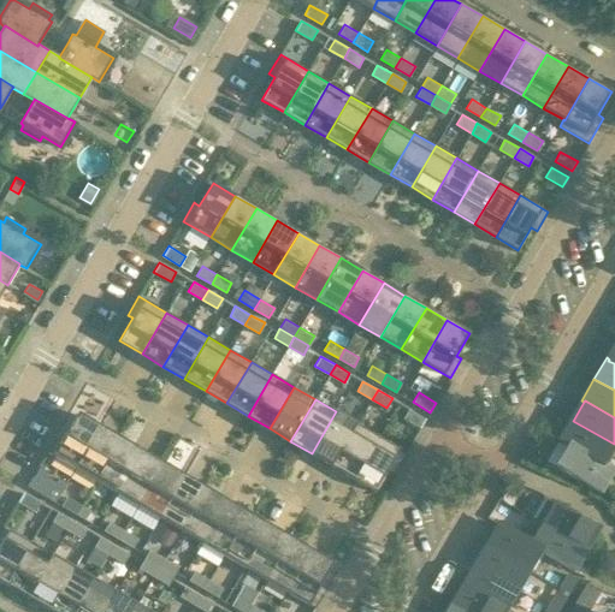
[(403,417),(421,428),(426,419),(409,409),(403,417)]
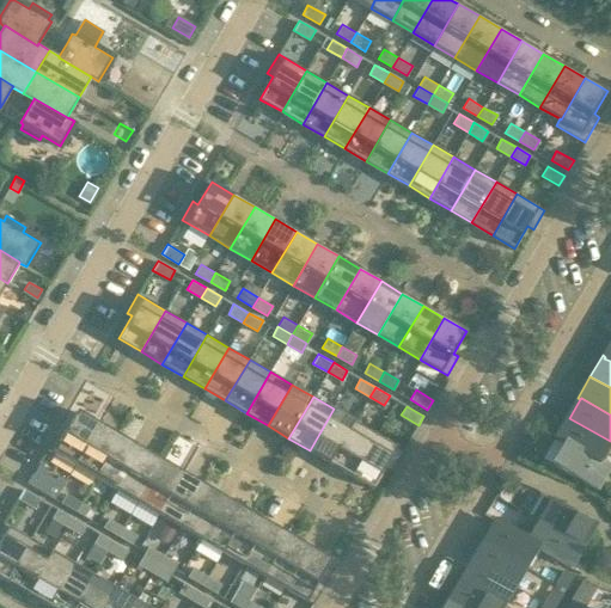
[(355,422),(334,409),(310,450),(331,462),(355,422)]
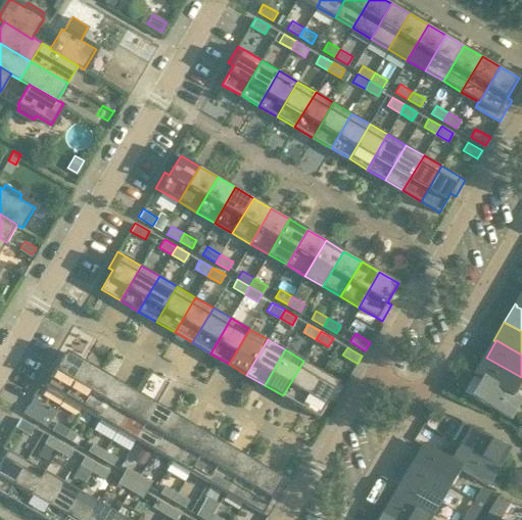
[(41,383),(64,396),(85,362),(65,350),(54,370),(50,367),(41,383)]
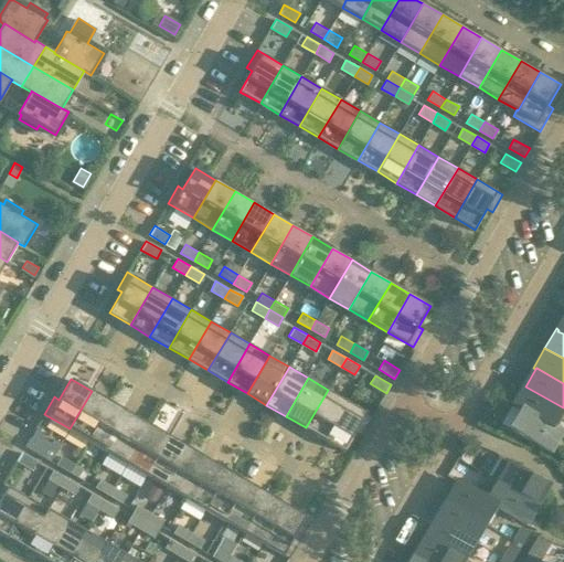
[(563,407),(525,386),(524,388),(522,385),(517,394),(520,396),(514,405),(523,411),(523,410),(554,427),(555,425),(563,430),(563,407)]
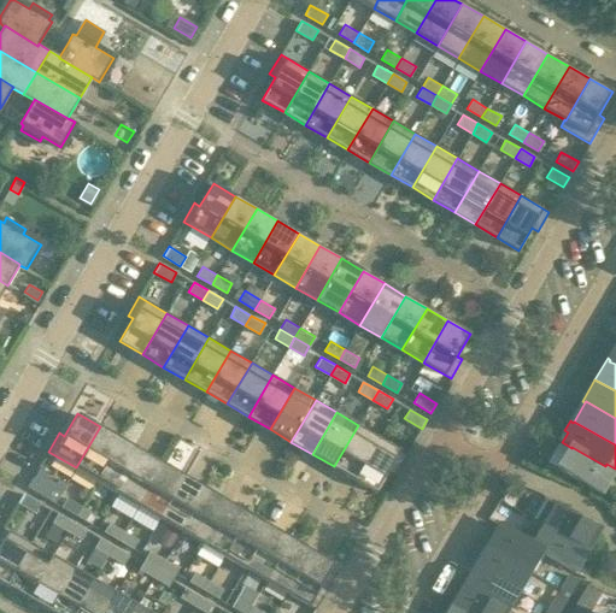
[(358,425),(334,466),(355,478),(379,437),(358,425)]
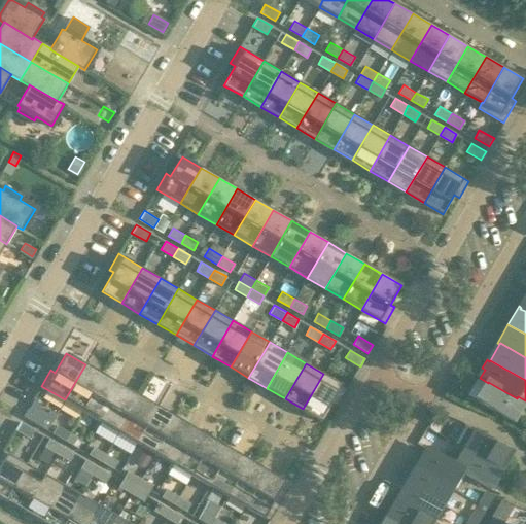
[(103,375),(85,364),(65,399),(82,411),(103,375)]
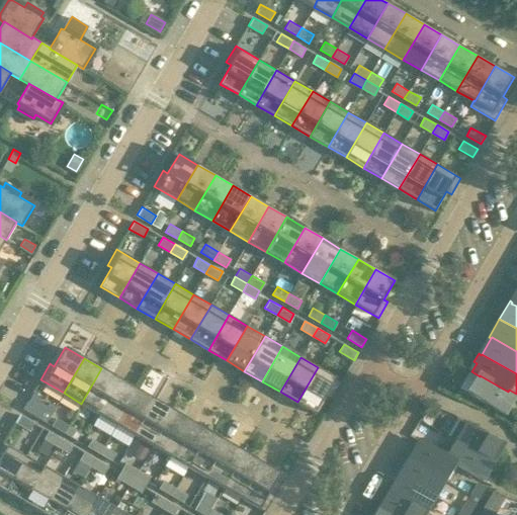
[(341,380),(318,367),(297,402),(317,413),(326,397),(330,400),(341,380)]
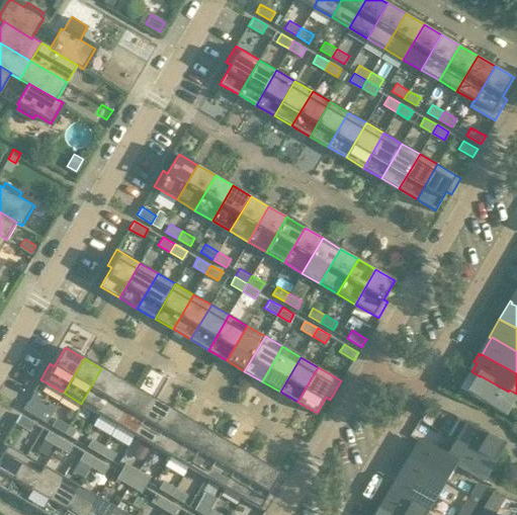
[(81,404),(99,414),(119,378),(101,368),(81,404)]
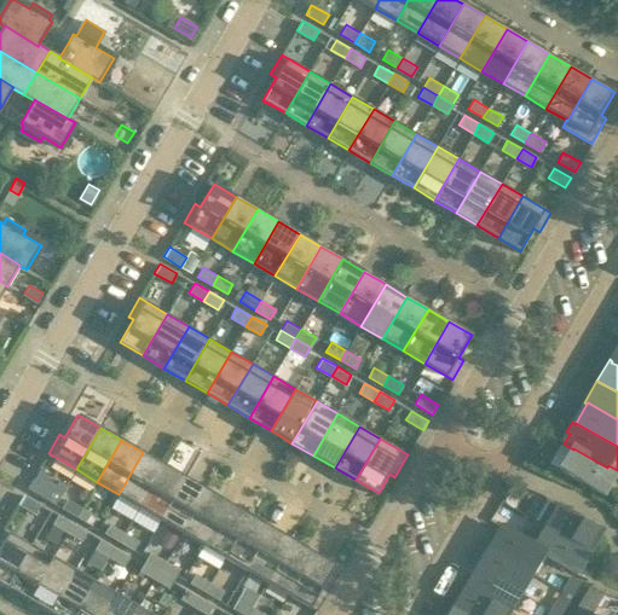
[(617,470),(608,465),(607,468),(573,448),(573,450),(561,469),(605,494),(617,474),(617,470)]
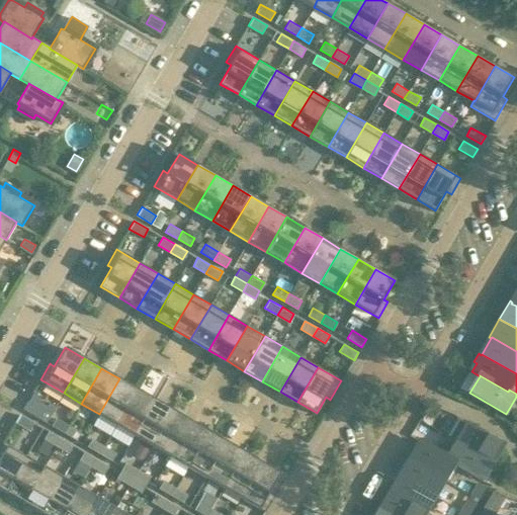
[(138,390),(119,378),(99,414),(116,424),(138,390)]
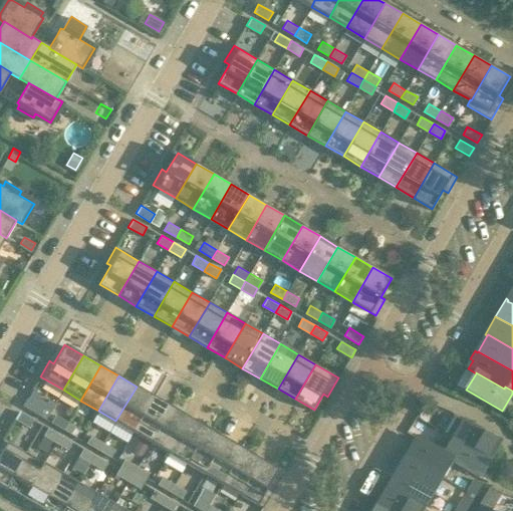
[(115,421),(134,432),(154,397),(137,387),(115,421)]
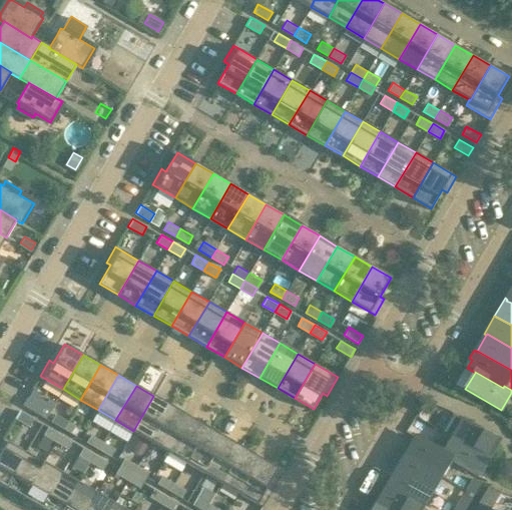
[(171,407),(153,396),(133,431),(151,441),(171,407)]
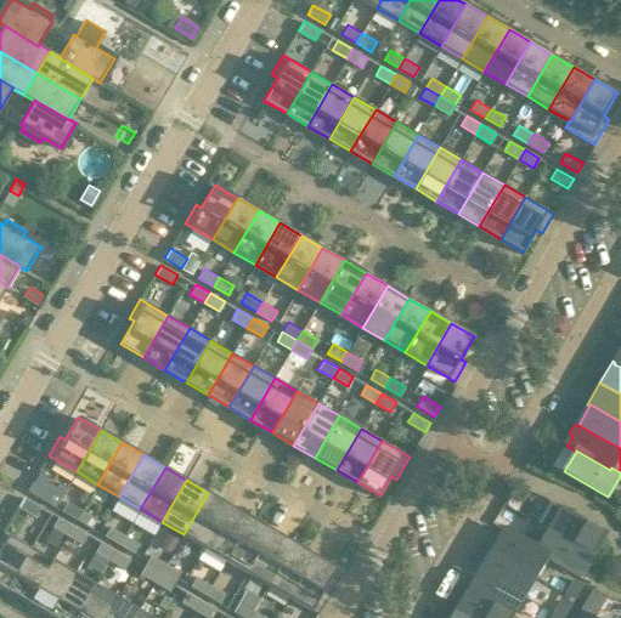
[(51,491),(33,481),(28,491),(45,500),(51,491)]
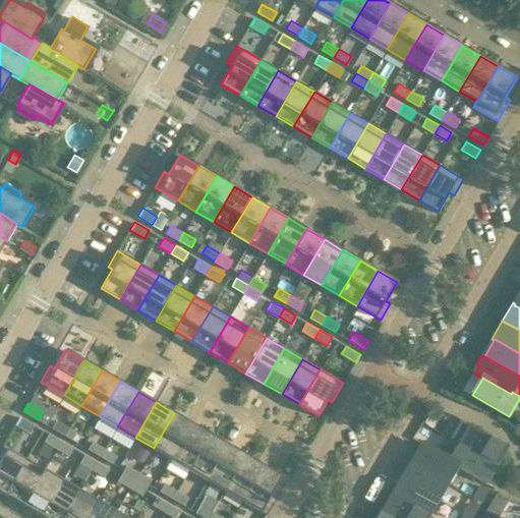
[(154,448),(172,459),(192,423),(174,413),(154,448)]
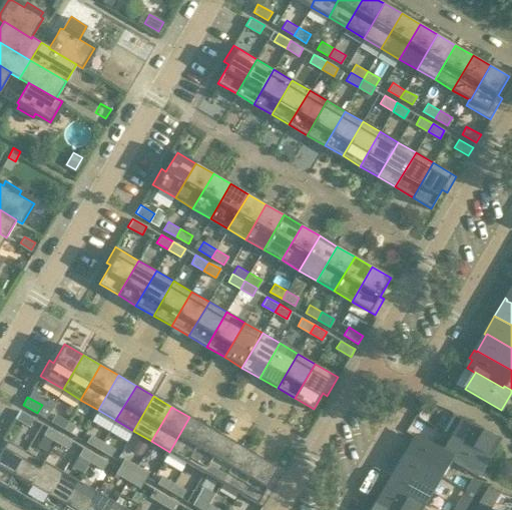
[(20,410),(15,418),(29,426),(34,418),(20,410)]
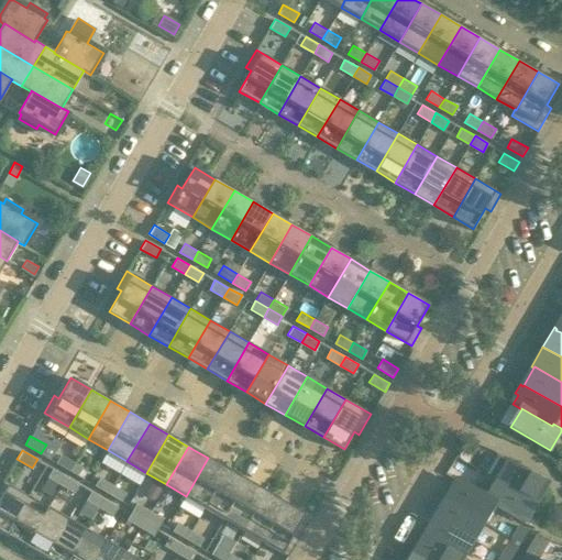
[(56,462),(69,470),(75,461),(62,453),(56,462)]
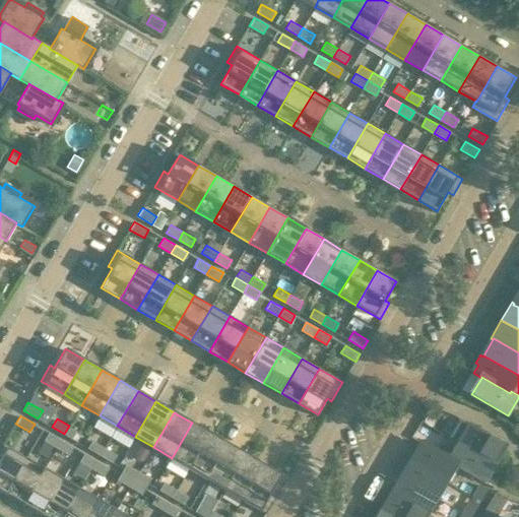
[(209,433),(192,423),(172,458),(189,468),(209,433)]
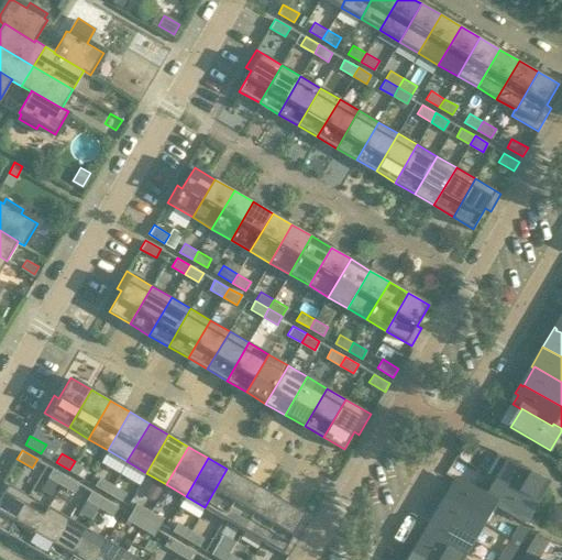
[(495,478),(535,501),(546,481),(507,459),(495,478)]
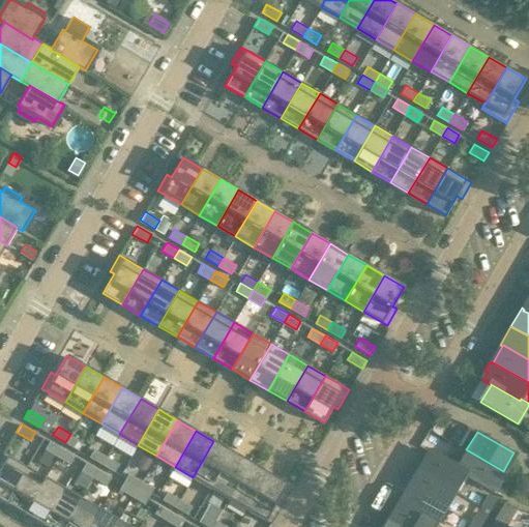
[(83,441),(70,434),(65,442),(78,449),(83,441)]
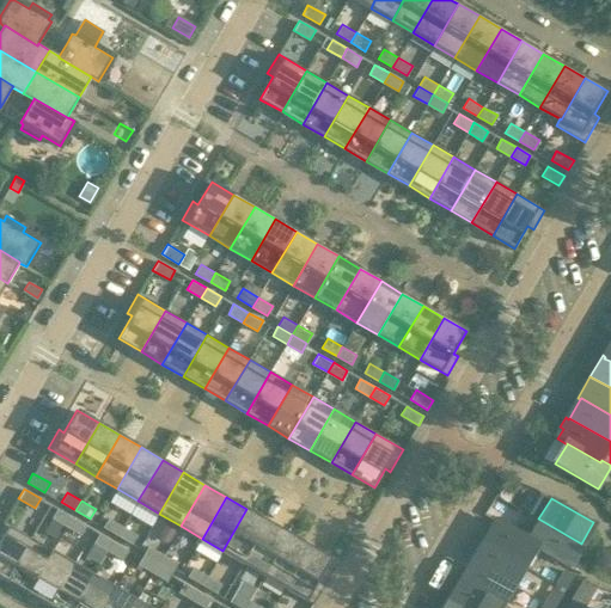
[(52,517),(67,526),(72,516),(57,508),(52,517)]
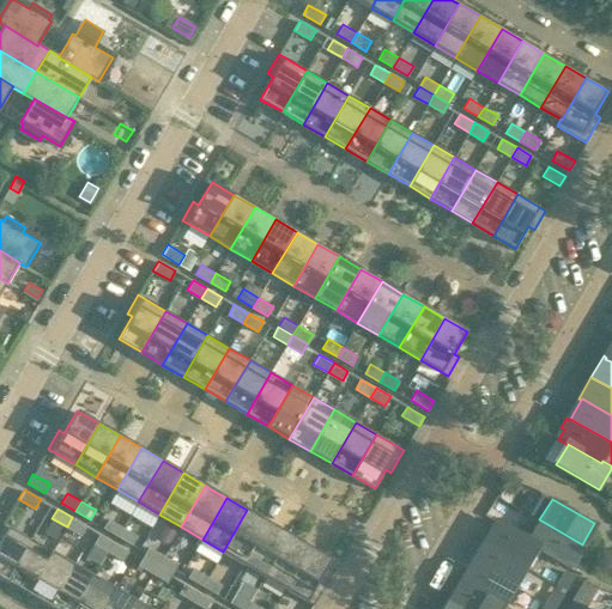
[(223,552),(244,564),(268,523),(247,510),(223,552)]
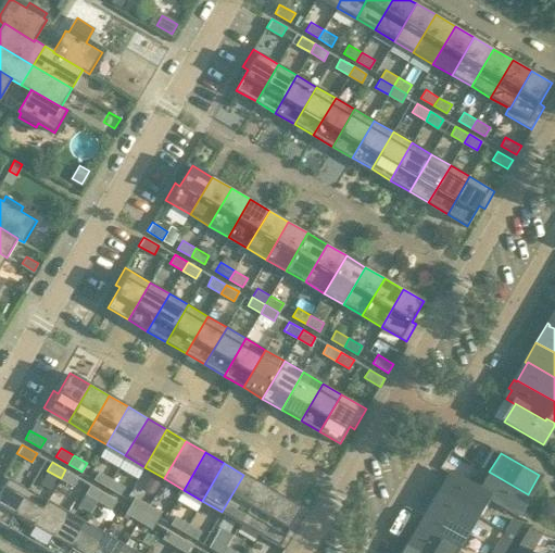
[(78,477),(65,469),(61,478),(74,486),(78,477)]
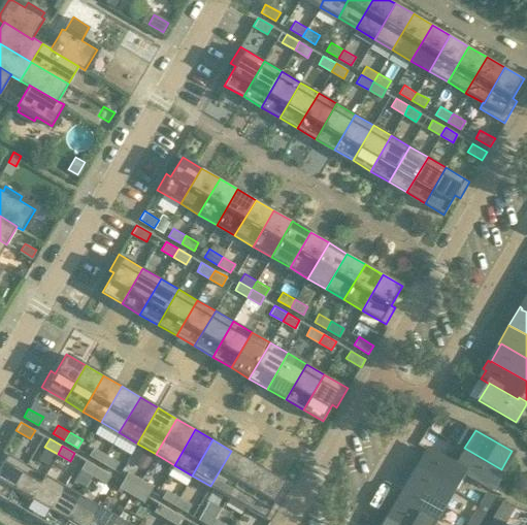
[(102,462),(106,454),(94,447),(89,455),(102,462)]
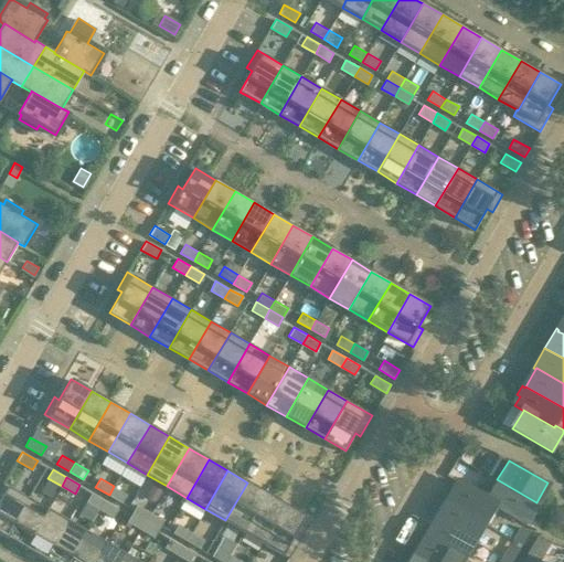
[(524,522),(536,502),(497,479),(487,497),(487,498),(498,505),(497,506),(524,522)]
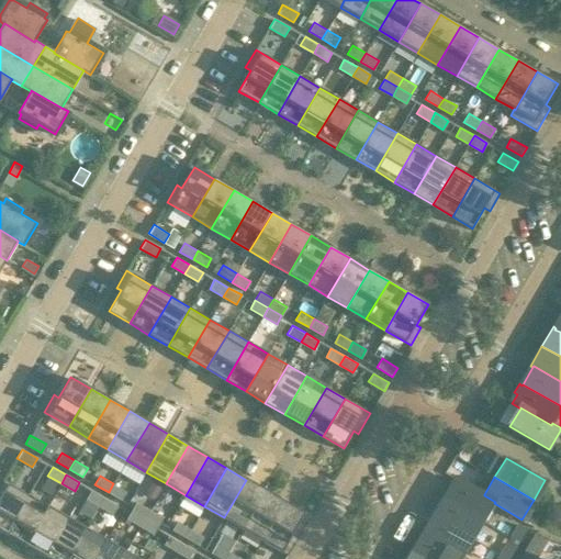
[(484,495),(484,494),(457,478),(446,498),(484,520),(494,503),(495,502),(484,495)]
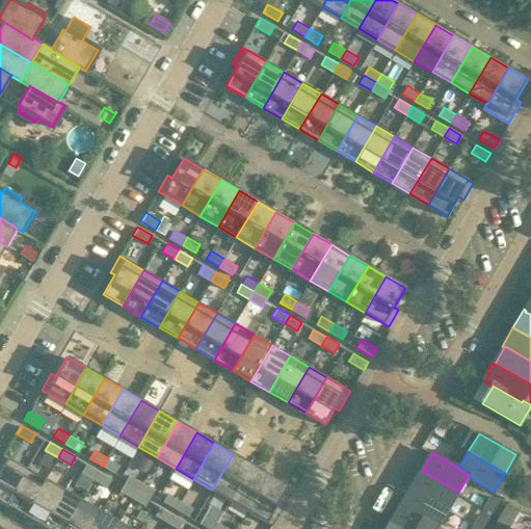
[(0,501),(6,504),(27,469),(3,454),(0,459),(0,501)]
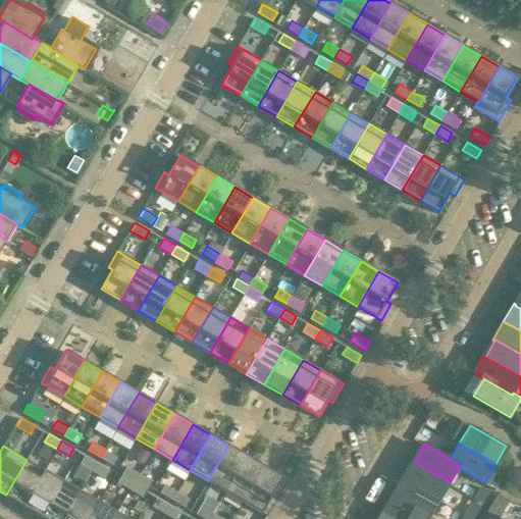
[(247,456),(228,446),(208,480),(225,490),(247,456)]
